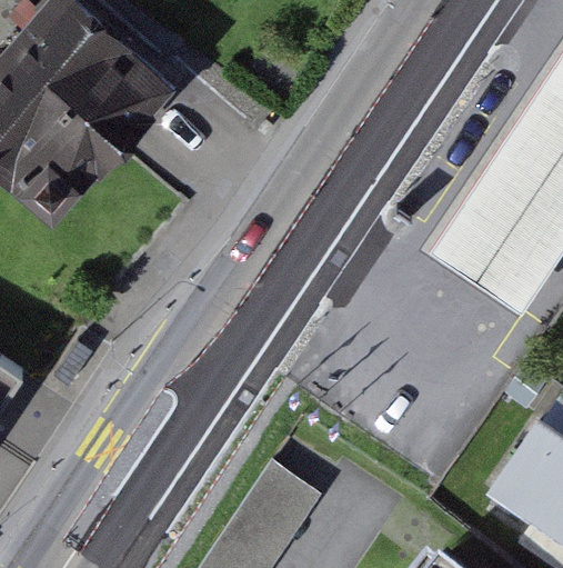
[(49,0),(0,58),(0,161),(47,201),(158,70),(73,0),(49,0)]
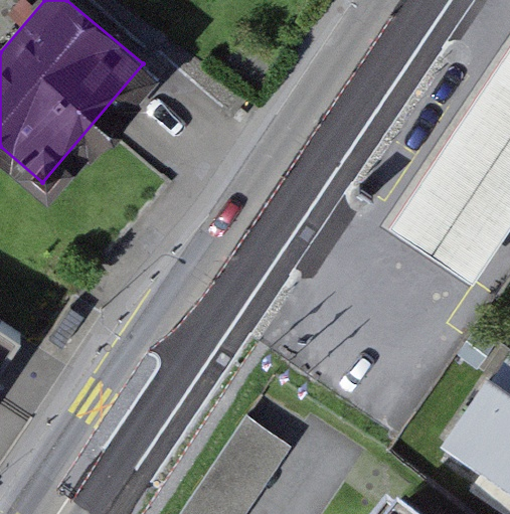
[(473,288),(509,232),(509,48),(387,230),(473,288)]
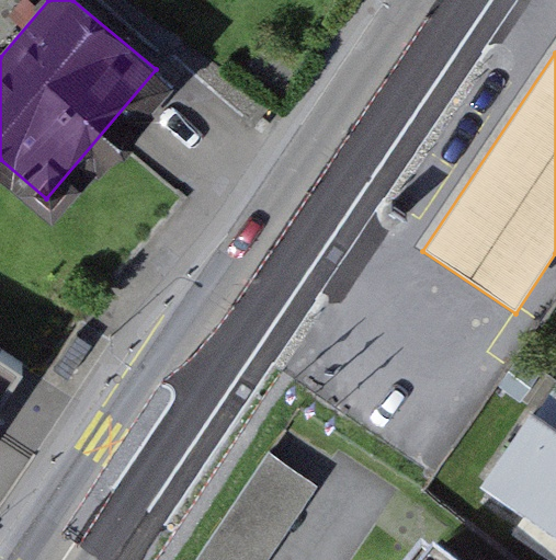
[(0,388),(19,360),(0,346),(0,388)]
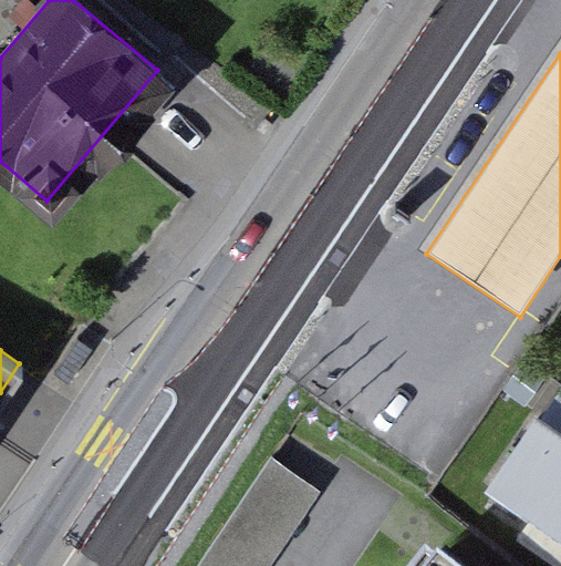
[(560,381),(540,411),(560,424),(560,381)]
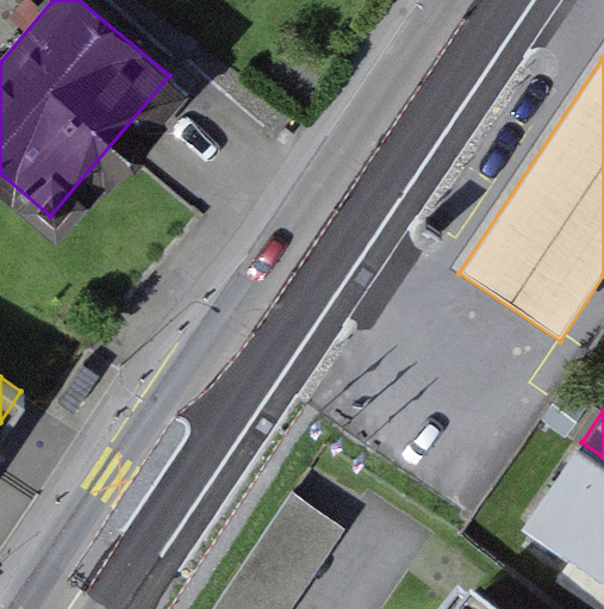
[(527,517),(603,572),(603,457),(581,442),(527,517)]
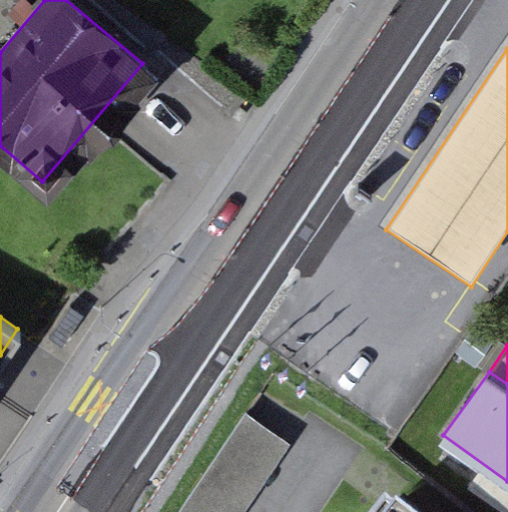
[(248,511),(294,444),(245,413),(180,511),(248,511)]
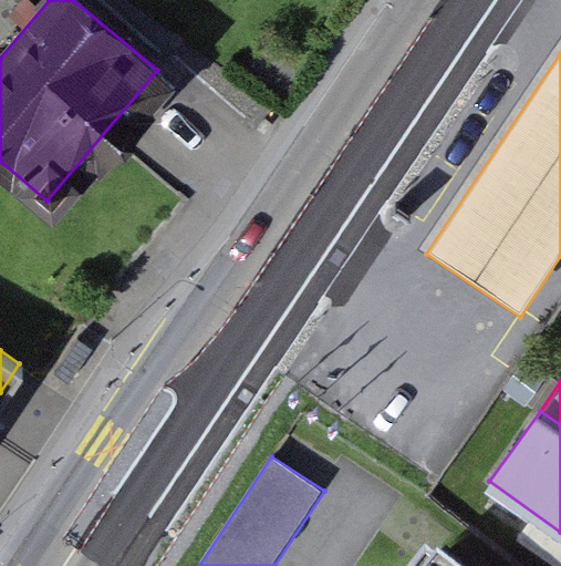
All buildings are outlined.
